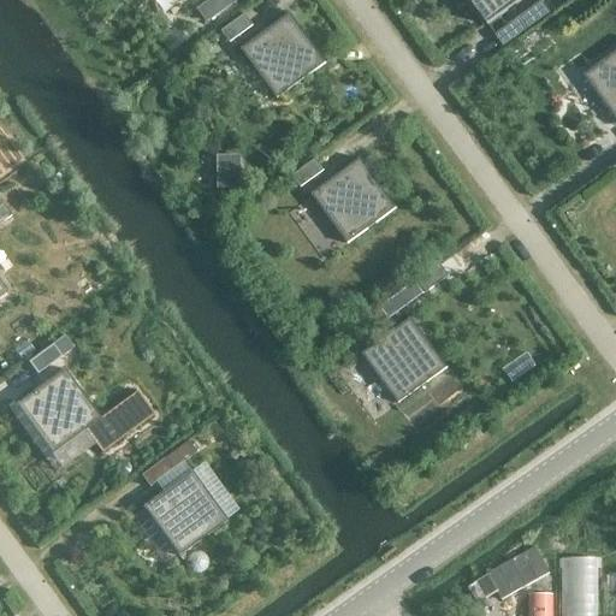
[(235,0),(213,0),(199,11),(207,23),(236,1),(235,0)]
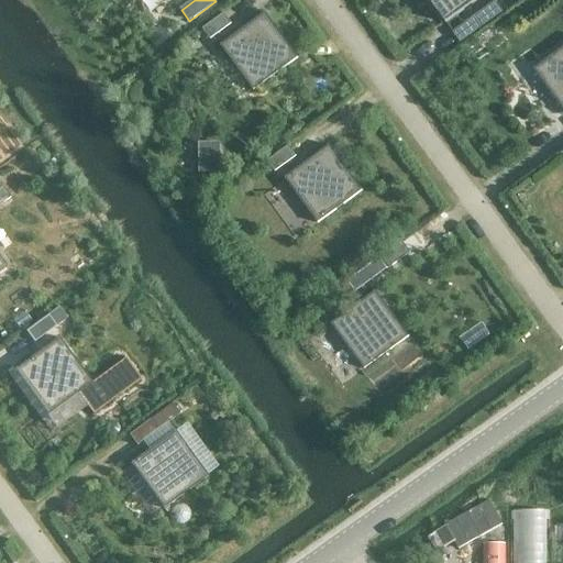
[(429,0),(445,22),(444,23),(445,24),(478,0),(429,0)]
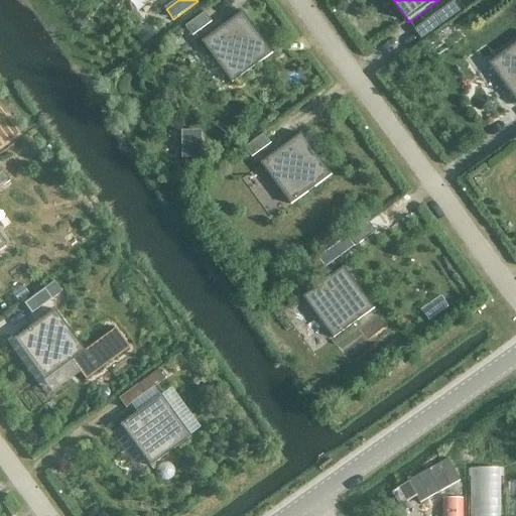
[(454,2),(414,30),(421,39),(461,11),(454,2)]
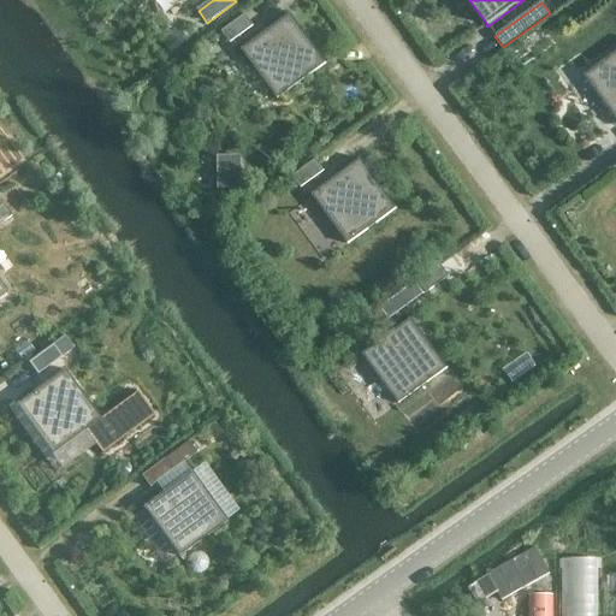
[(326,64),(325,63),(324,64),(290,17),(291,16),(290,15),(241,51),(242,52),(243,51),(277,98),(276,99),(277,100),(326,64)]
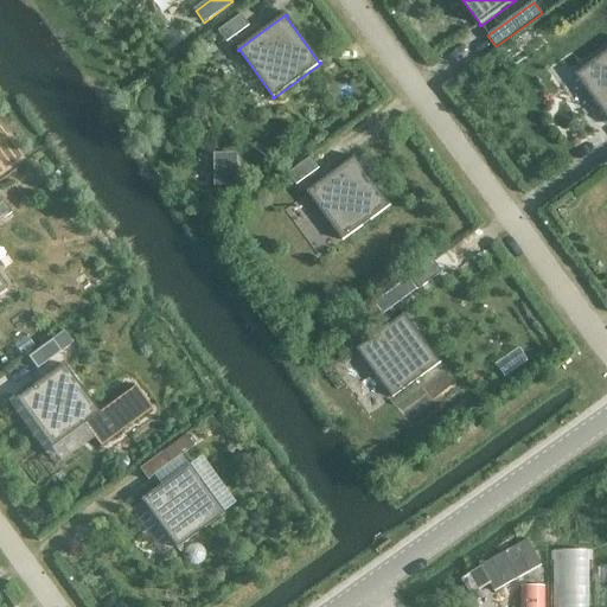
[(241,16),(218,32),(227,43),(249,26),(241,16)]
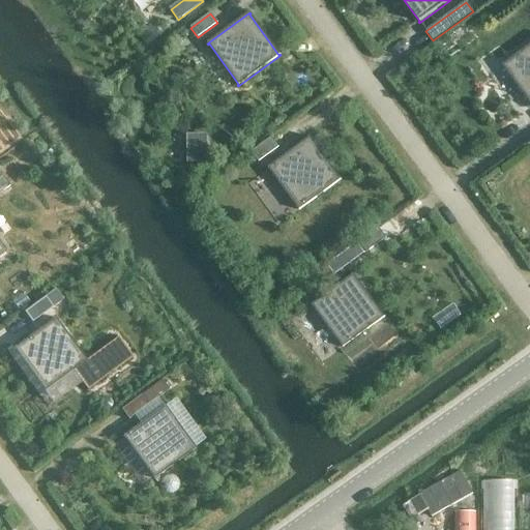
[(502,67),(504,66),(529,101),(529,46),(502,66),(502,67)]
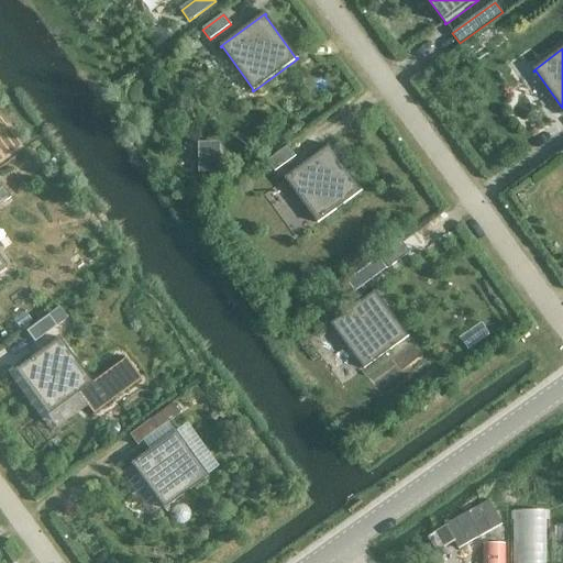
[(288,146),(267,162),(275,173),(296,157),(288,146)]
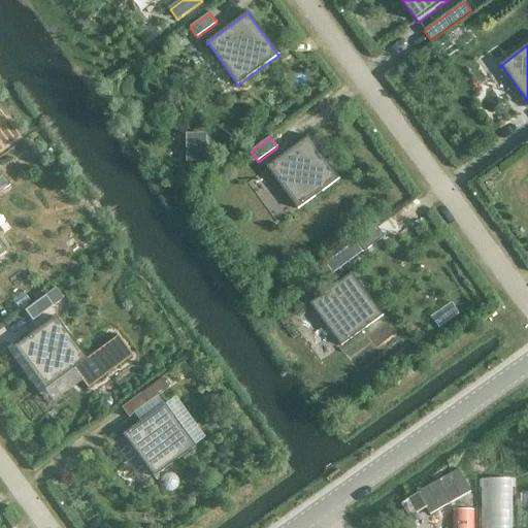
[(298,208),(296,209),(297,210),(340,179),(339,178),(337,179),(308,139),(309,138),(308,137),(266,168),(267,169),(268,168),(298,208)]
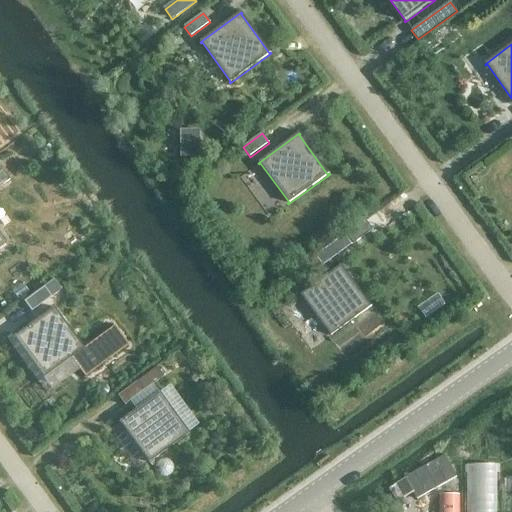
[(194,143),(172,144),(174,168),(196,167),(194,143)]
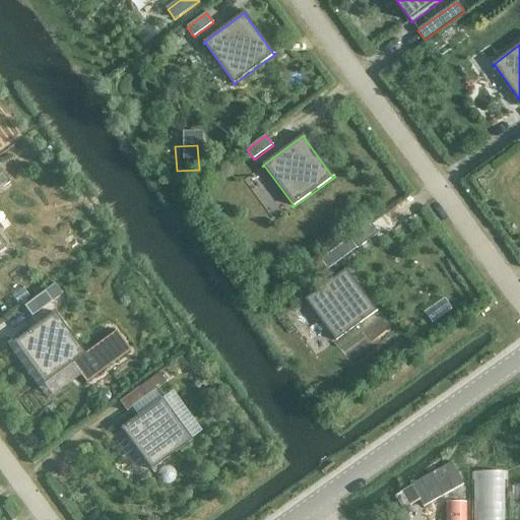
[(0,170),(0,189),(9,183),(0,170)]
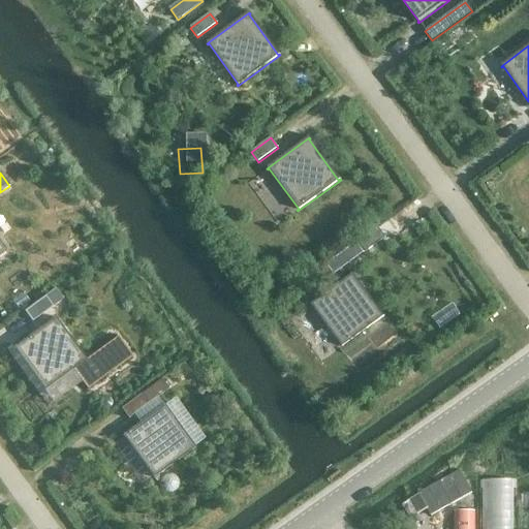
[(378,228),(358,243),(365,252),(385,238),(378,228)]
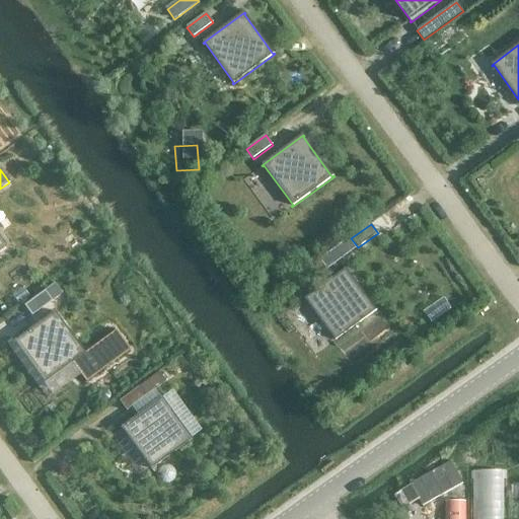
[(330,252),(321,260),(328,270),(339,263),(330,252)]
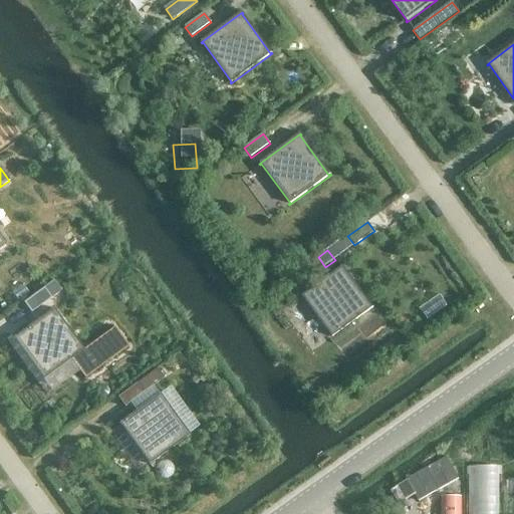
[(332,336),(331,337),(332,338),(373,308),(372,306),(371,307),(342,268),(344,268),(343,266),(301,296),(302,298),(304,297),(332,336)]
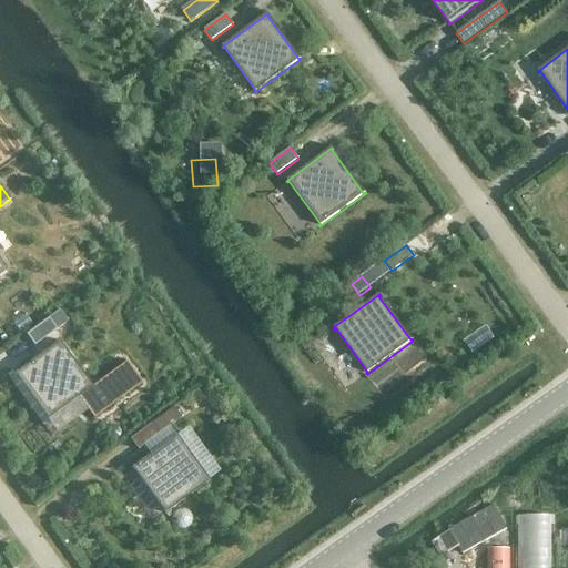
[(48,320),(26,335),(34,345),(56,330),(48,320)]
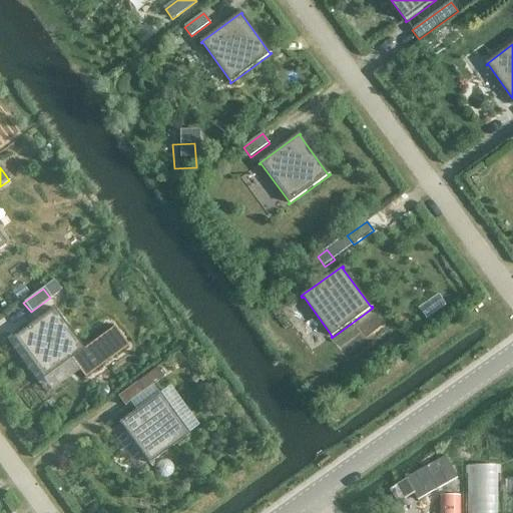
[(42,378),(41,378),(42,380),(83,350),(82,348),(81,349),(53,310),(54,309),(53,308),(12,338),(13,340),(14,339),(42,378)]
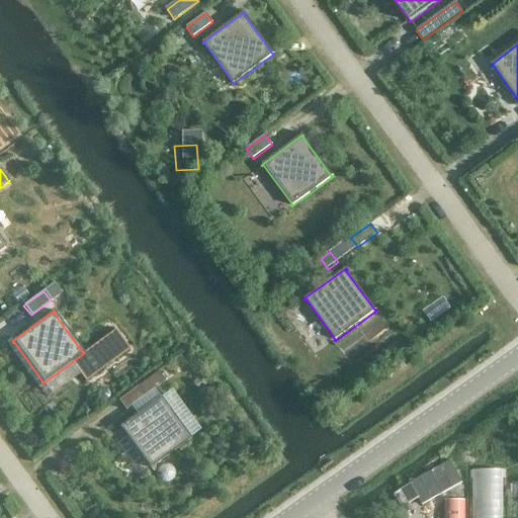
[(157,372),(118,401),(125,410),(164,381),(157,372)]
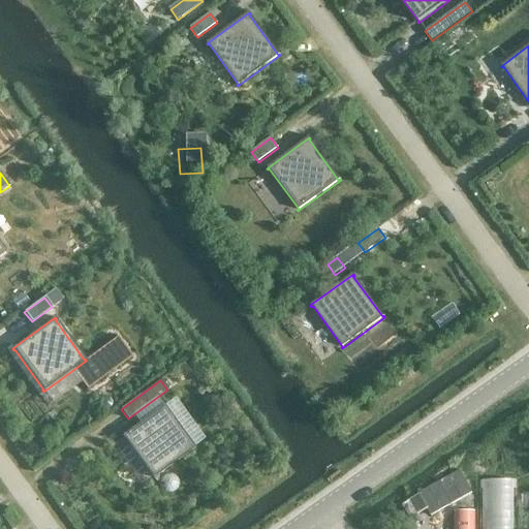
[(153,476),(152,477),(152,479),(195,447),(194,446),(193,447),(163,407),(165,406),(164,405),(121,436),(122,437),(124,437),(153,476)]
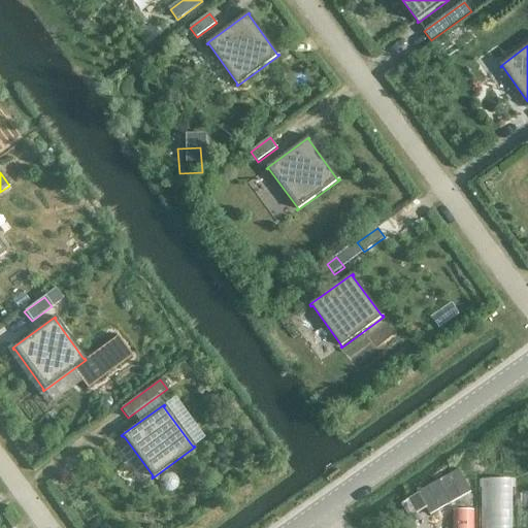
[(452,509),(451,527),(473,527),(474,509),(452,509)]
